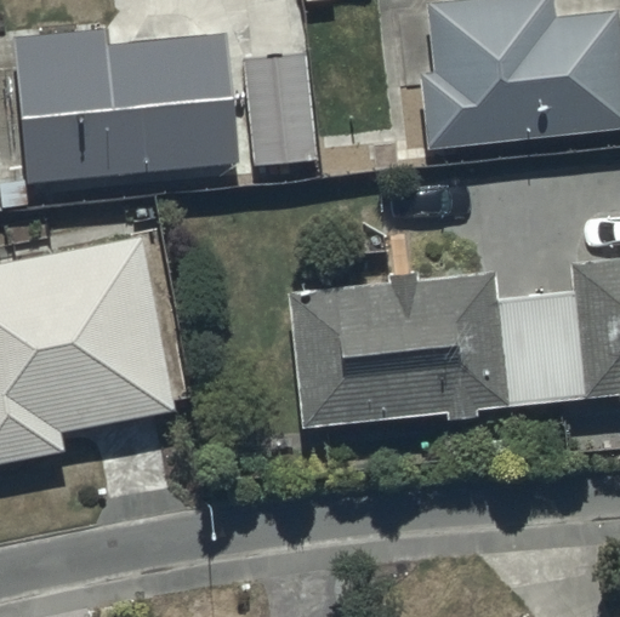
[(385,100),(317,107),(320,141),(386,132),(387,144),(425,141),(426,152),(619,129),(619,11),(555,18),(552,0),(438,0),(427,1),(436,69),(421,70),(422,80),(384,84),(385,100)]
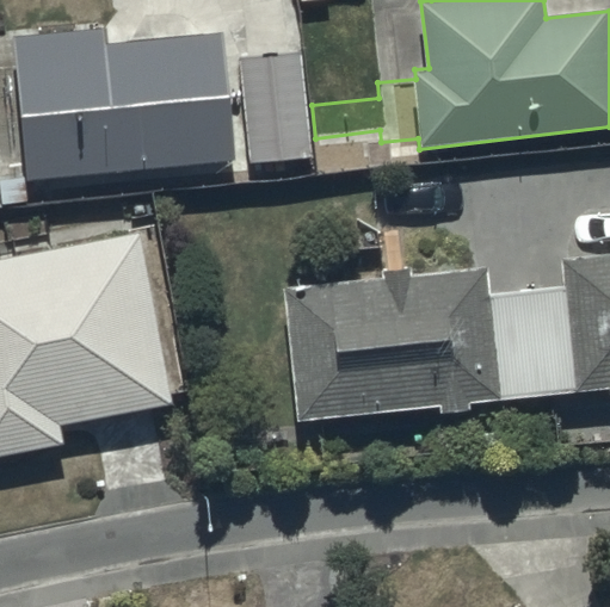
[(17,38),(30,180),(236,161),(225,33),(104,44),(103,30),(17,38)]
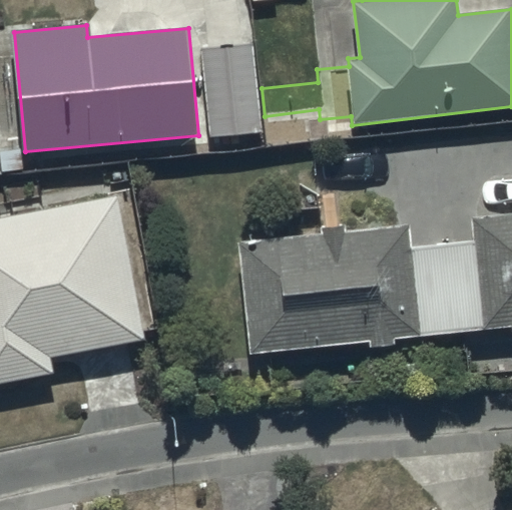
[(252,42),(199,47),(208,136),(261,131),(252,42)]
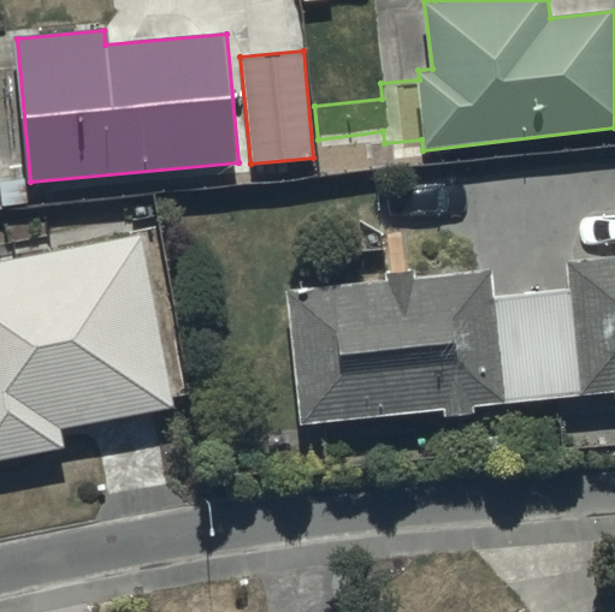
[(140,233),(0,260),(0,458),(64,447),(60,428),(172,406),(140,233)]
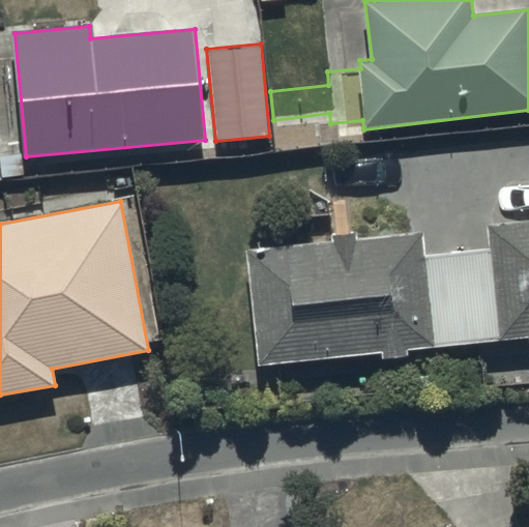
[(245,247),(258,366),(381,353),(381,358),(408,356),(407,350),(527,338),(527,342),(528,342),(528,222),(488,227),(490,247),(423,255),(420,231),(358,237),(358,232),(334,235),(334,239),(245,247)]
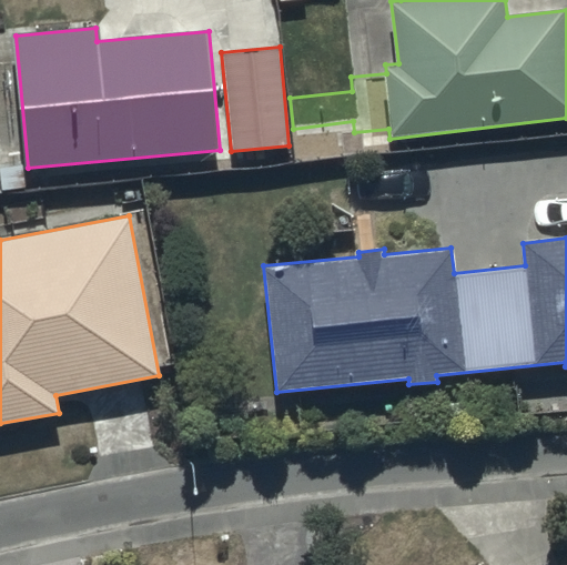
All buildings are outlined.
